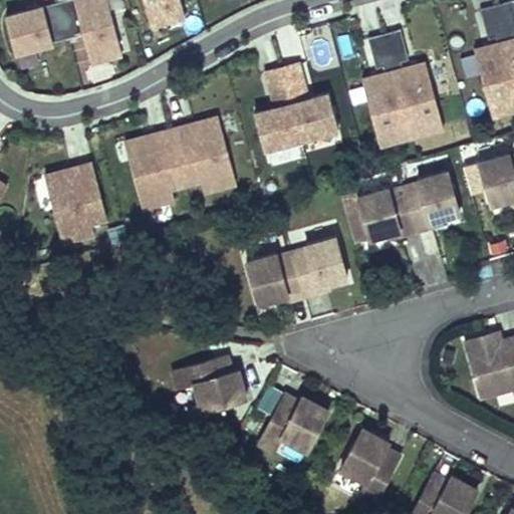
[(111,0),(67,0),(59,2),(69,38),(87,33),(95,62),(125,54),(111,0)]
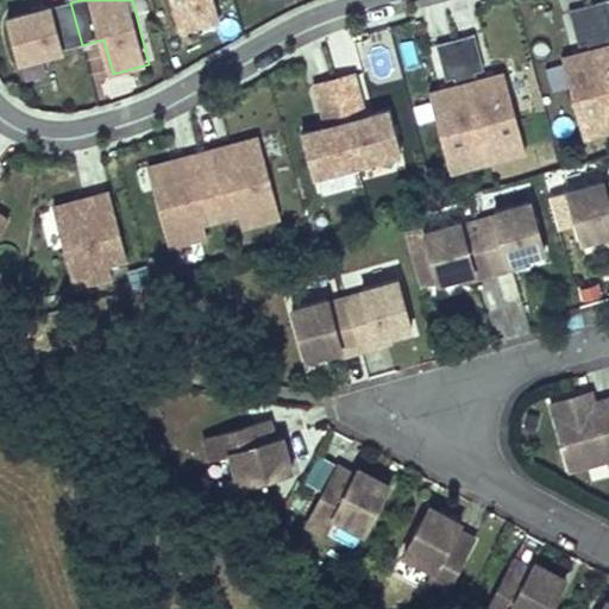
[(176,0),(184,30),(224,19),(219,0),(176,0)]
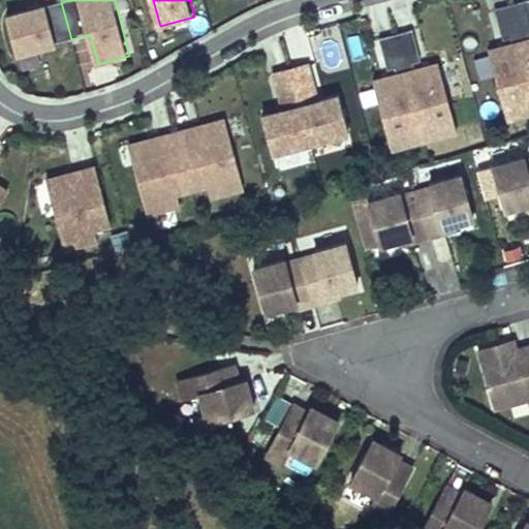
[(528,6),(528,1),(511,5),(528,72),(528,37),(528,34),(528,33),(528,6)]
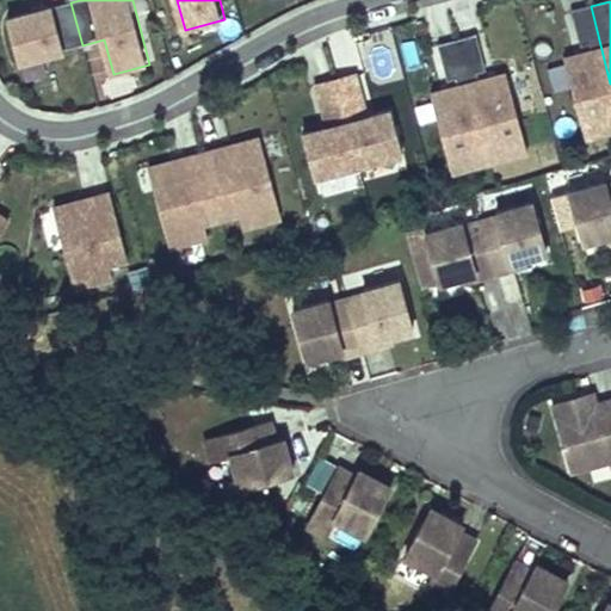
[(71,2),(12,18),(23,61),(82,45),(71,2)]
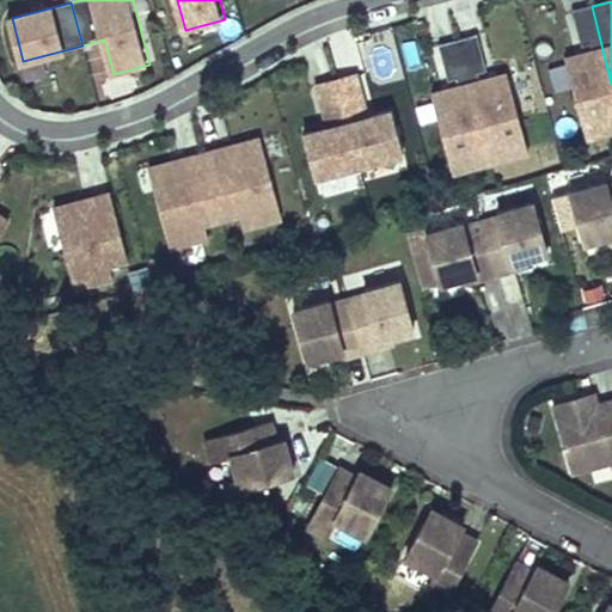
[(611,132),(611,84),(592,6),(571,11),(582,47),(591,44),(593,53),(583,55),(565,60),(586,139),(611,132)]
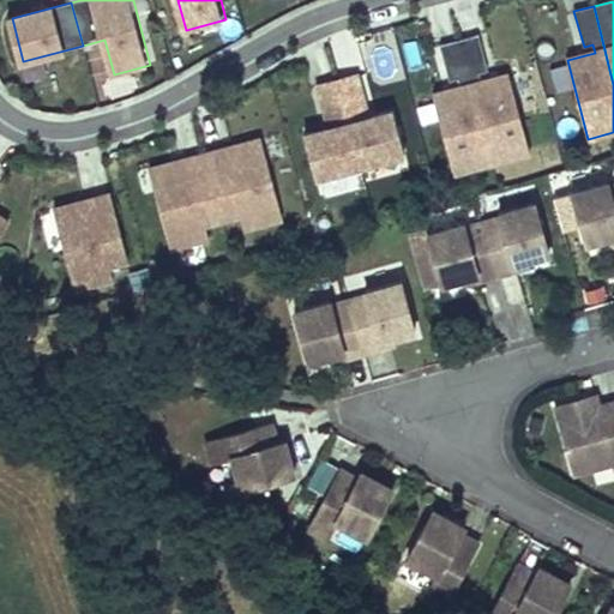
[(479,35),(459,40),(492,163),(530,152),(509,74),(491,79),(481,82),(479,73),(488,71),(479,35)]
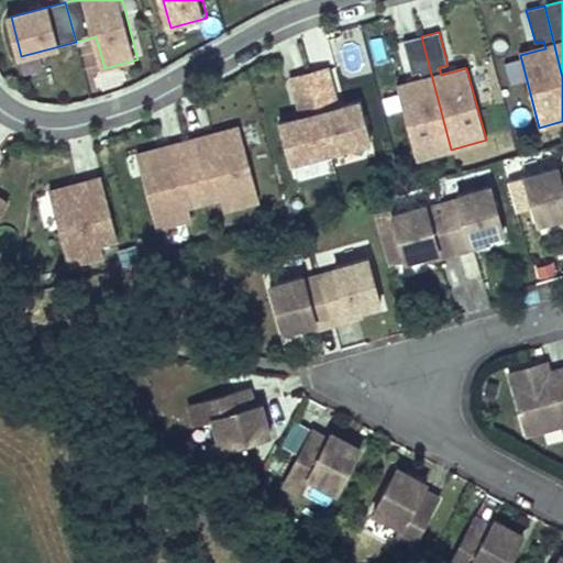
[(422,80),(415,83),(397,87),(417,158),(451,150),(421,36),(404,42),(412,75),(420,73),(422,80)]
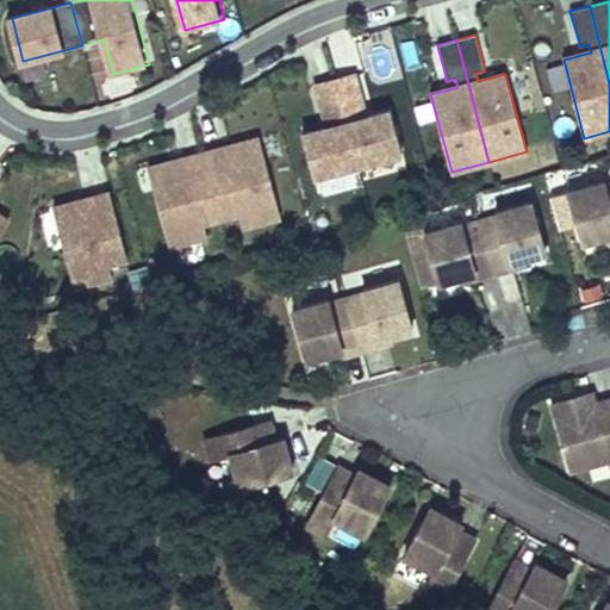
[(591,53),(589,44),(580,47),(582,55),(591,53)]
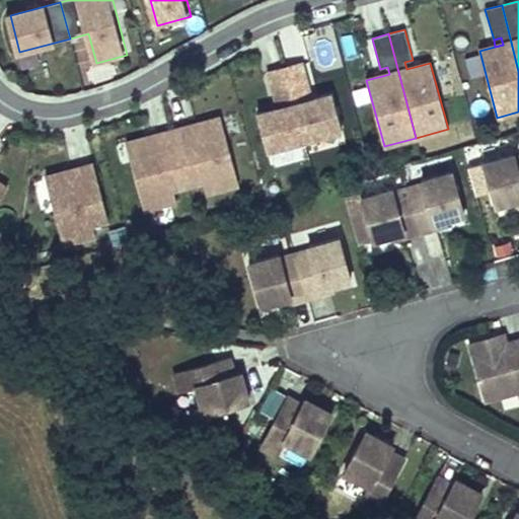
[(415,67),(413,60),(404,62),(406,69),(415,67)]
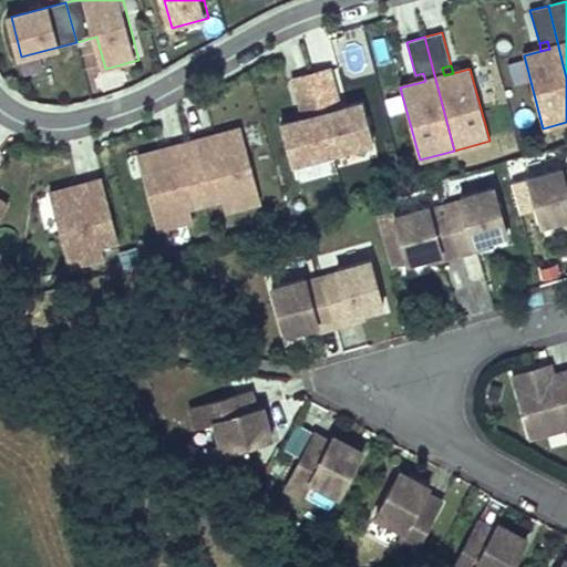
[(329,66),(311,71),(332,152),(373,141),(363,101),(340,107),(331,110),(329,102),(338,100),(329,66)]
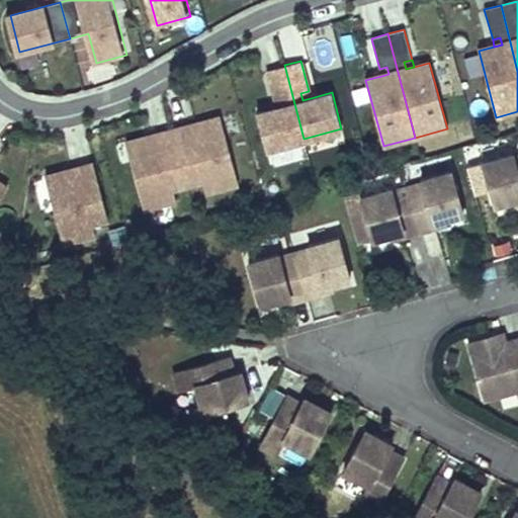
[(284,65),(268,69),(276,100),(283,98),(285,104),(278,106),(256,112),(266,149),(304,139),(284,65)]
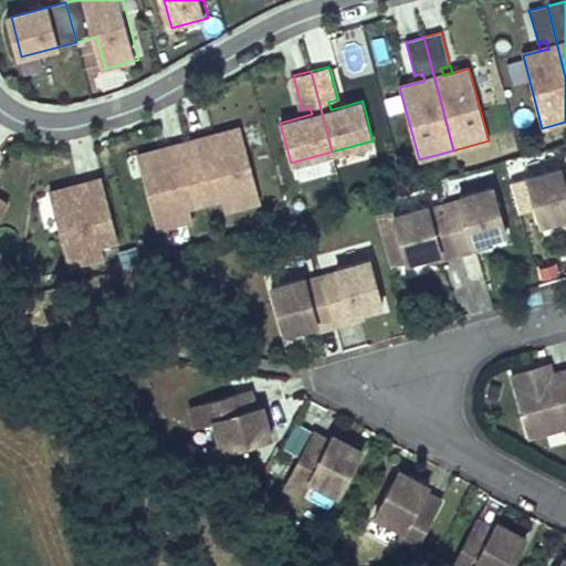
[(422,73),(415,75),(417,83),(425,81),(422,73)]
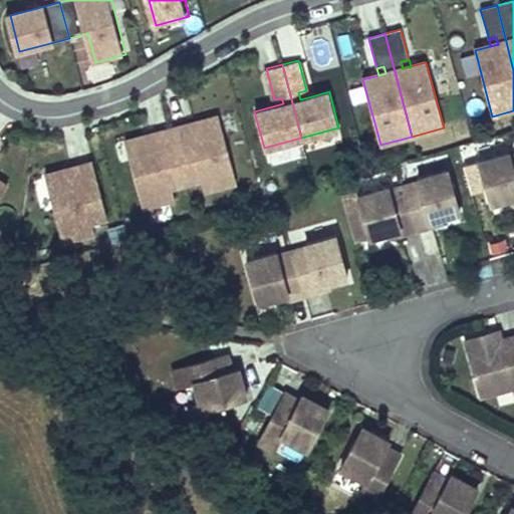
[(308,97),(306,90),(298,92),(300,99),(308,97)]
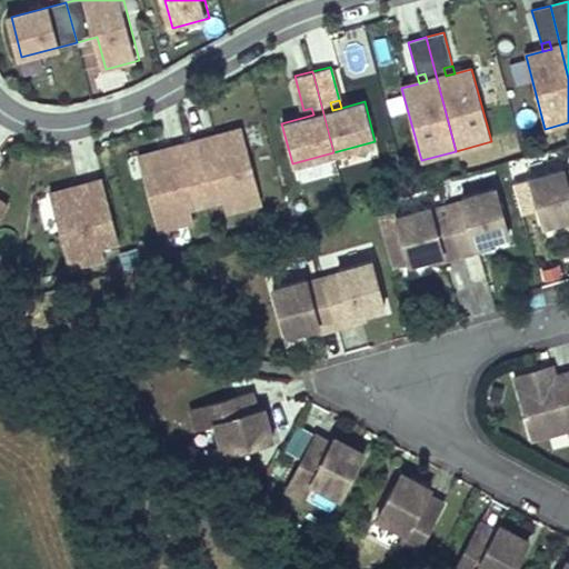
[(311,108),(303,110),(306,117),(313,115),(311,108)]
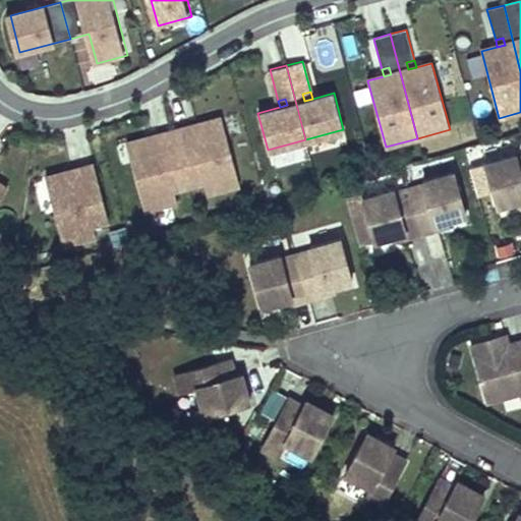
[(222,118),(174,130),(189,186),(204,183),(207,193),(239,185),(222,118)]
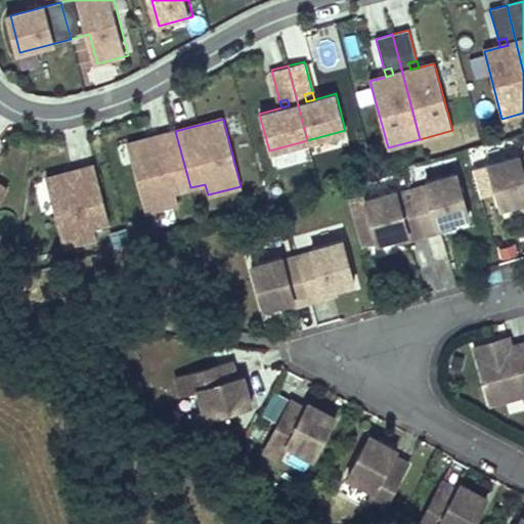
[(175,131),(127,143),(145,211),(178,203),(175,191),(190,187),(175,131)]
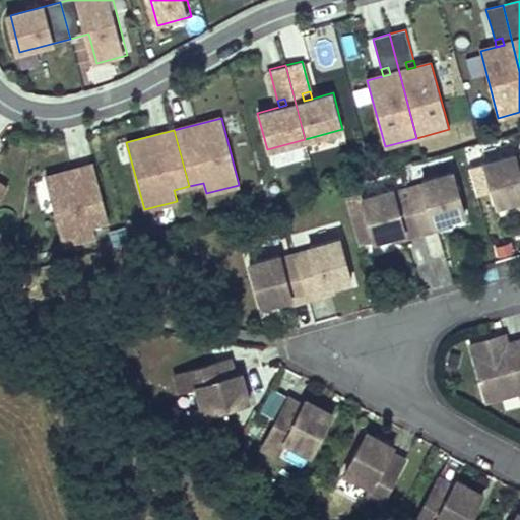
[(515,155),(484,165),(497,208),(519,201),(519,157),(516,159),(515,155)]
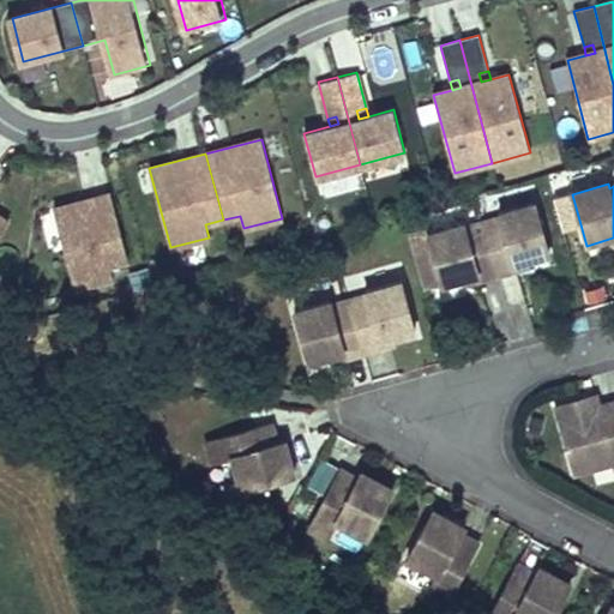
[(115,193),(58,209),(79,288),(113,278),(109,264),(132,258),(115,193)]
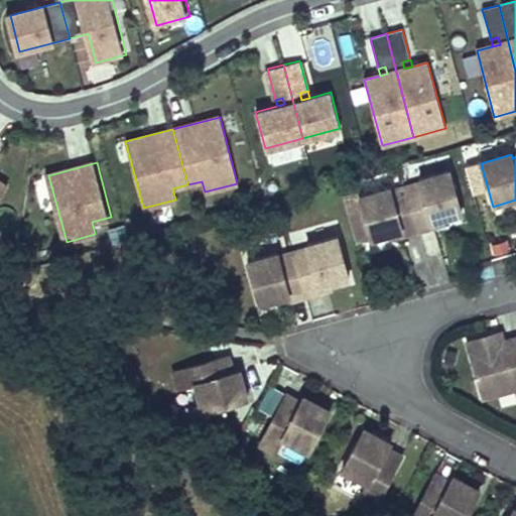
[(462,215),(449,171),(419,180),(420,183),(405,187),(418,233),(434,229),(432,223),(441,221),(462,215)]
